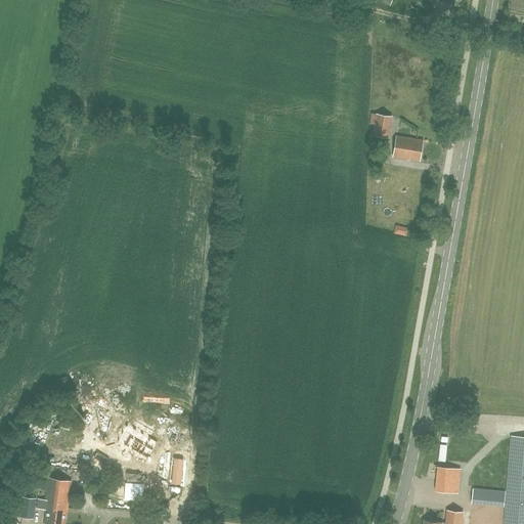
[(370,125),(376,126),(374,136),(388,138),(391,117),(373,114),(370,125)]
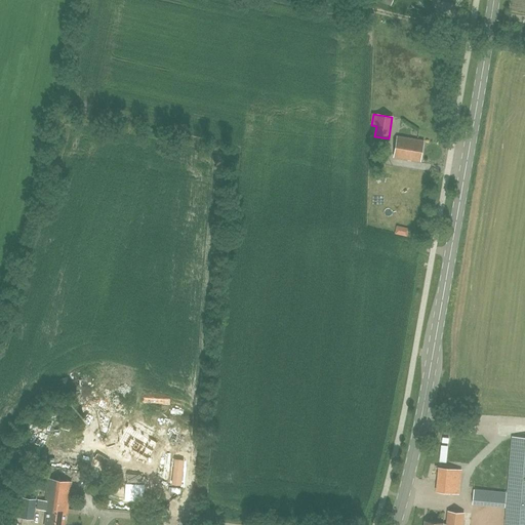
[(420,162),(423,142),(397,136),(394,158),(420,162)]
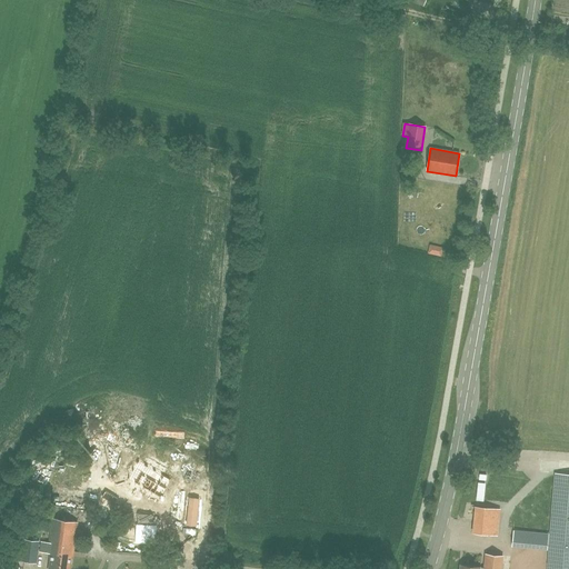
[(441,257),(443,248),(429,245),(428,253),(441,257)]
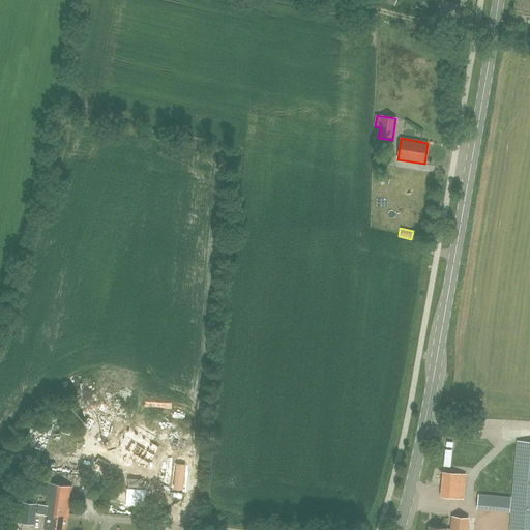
[(123,445),(154,463),(164,445),(133,429),(123,445)]
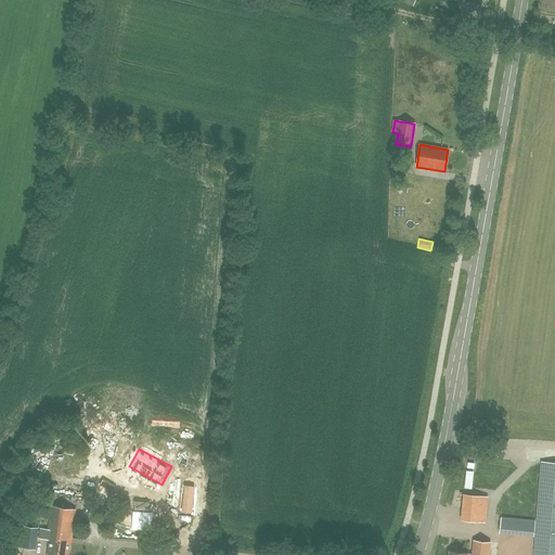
[(54,452),(52,468),(80,472),(82,455),(54,452)]
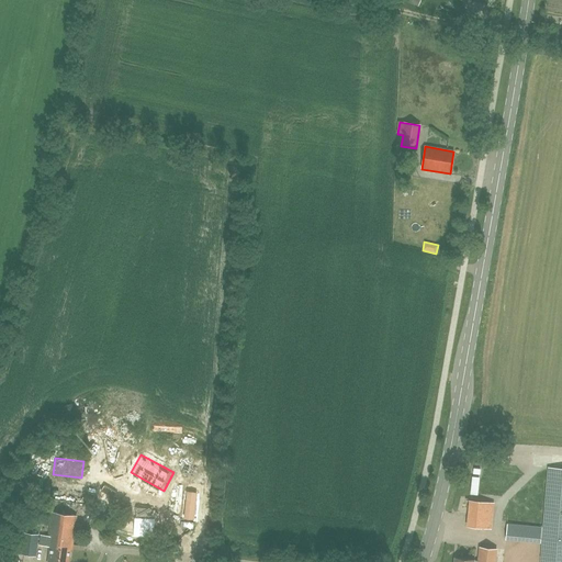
[(543,542),(541,561),(561,561),(561,469),(549,469),(543,542)]
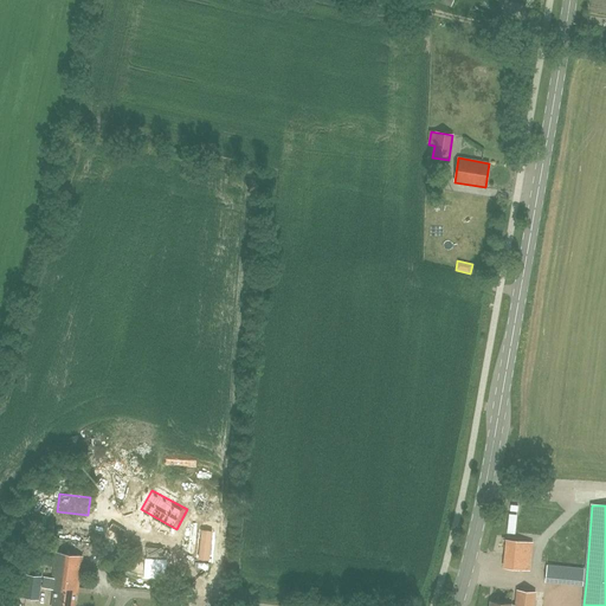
[(527,571),(530,542),(507,540),(504,568),(527,571)]
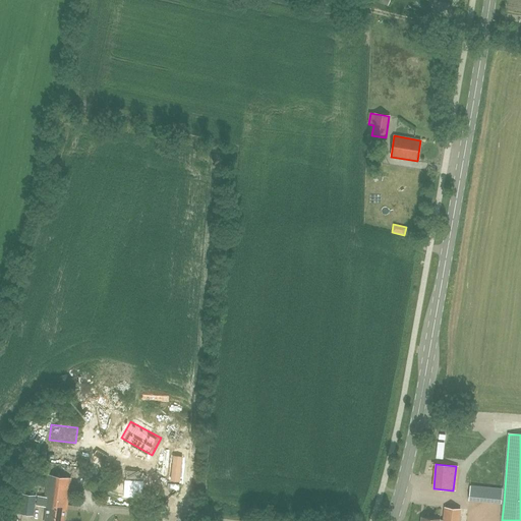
[(72,478),(49,475),(46,497),(39,497),(38,506),(47,507),(45,520),(63,520),(65,510),(68,510),(72,478)]
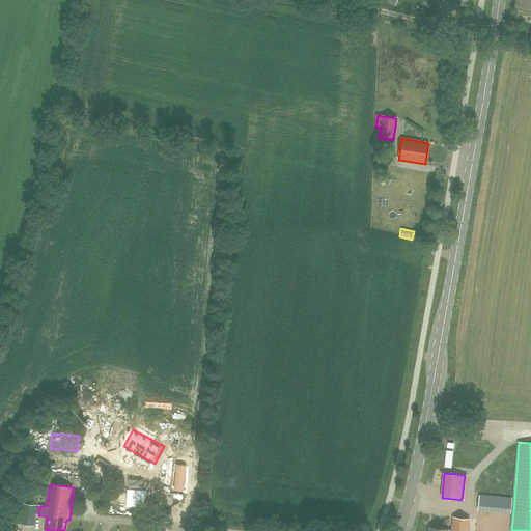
[(33,525),(36,505),(23,503),(20,524),(33,525)]
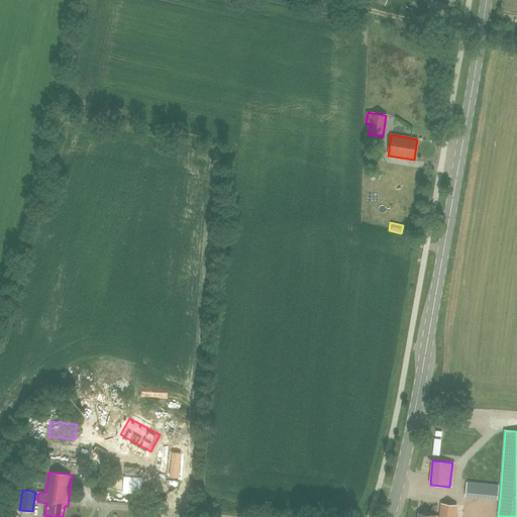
[(454,516),(456,505),(441,504),(439,516),(434,516),(435,516),(418,514),(418,516),(454,516)]
